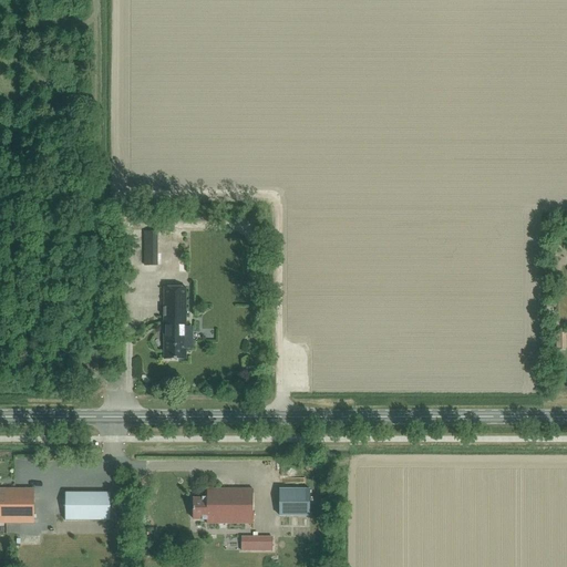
[(144,232),(144,266),(156,266),(156,232),(144,232)]
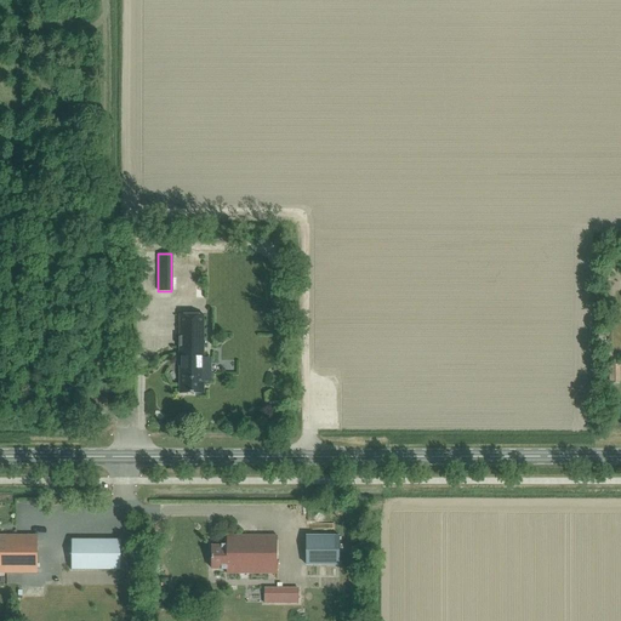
[(204,394),(204,315),(180,315),(180,394),(204,394)]
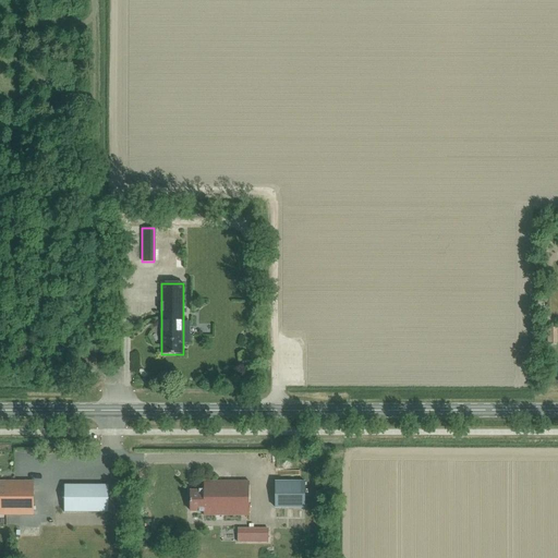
[(185,311),(204,311),(204,295),(185,295),(185,311)]
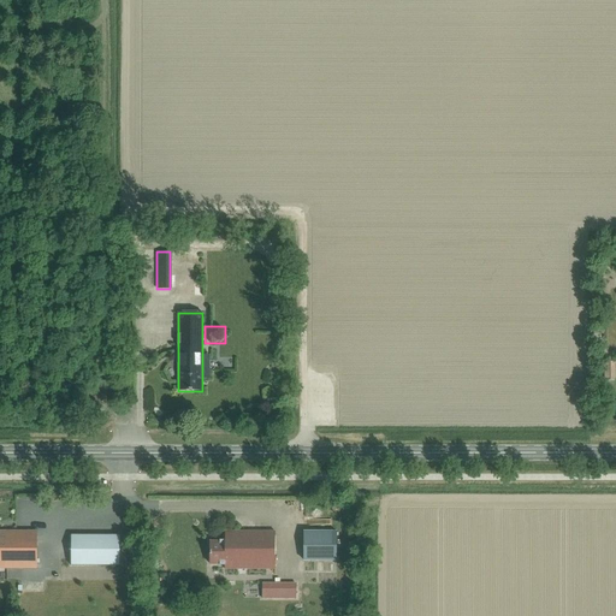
[(0,568),(36,569),(36,532),(0,531),(0,568)]
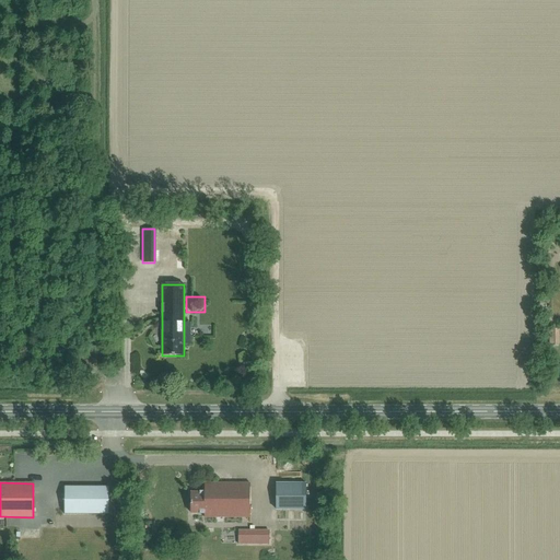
[(203,492),(190,492),(190,513),(203,513),(203,517),(249,517),(249,483),(203,483),(203,492)]
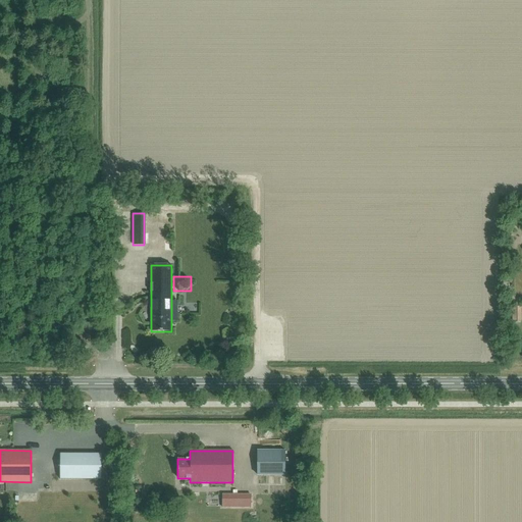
[(284,451),(257,451),(257,475),(284,475),(284,451)]
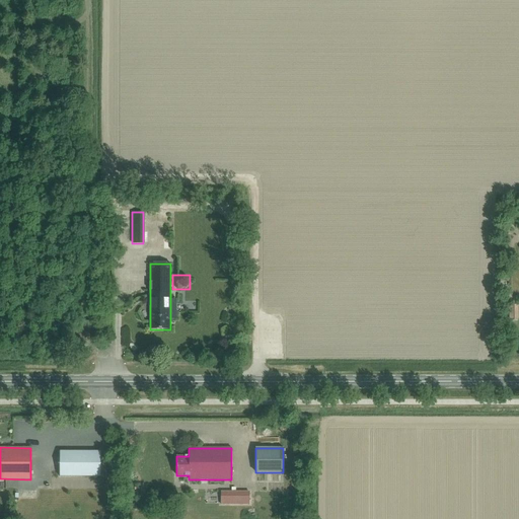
[(100,476),(100,451),(59,451),(59,476),(100,476)]
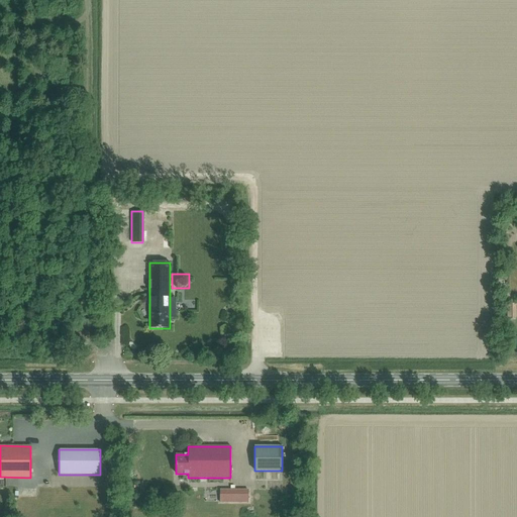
All buildings are outlined.
